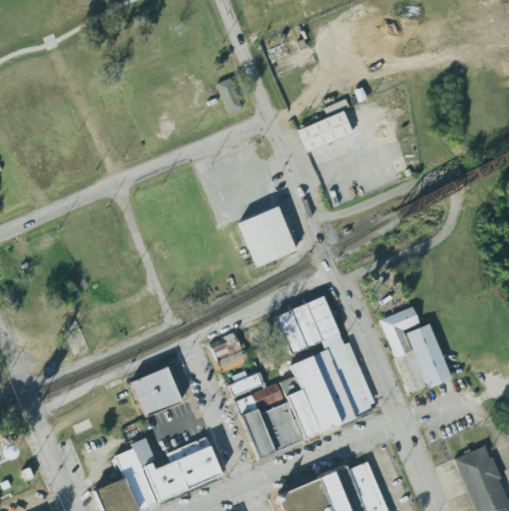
[(217,83),(230,113),(244,106),(232,77),(217,83)]
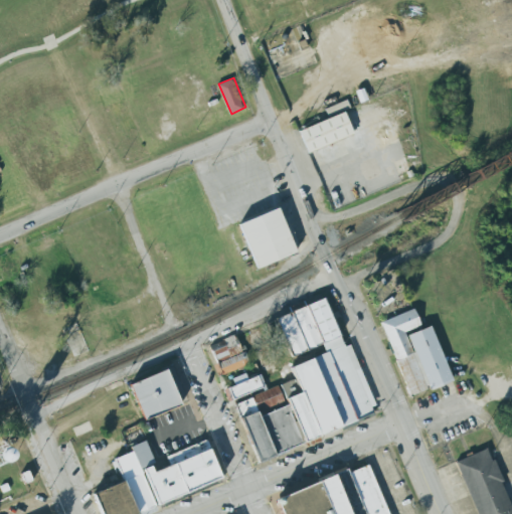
[(310,152),(357,132),(345,102),(328,108),(332,117),(301,130),(310,152)]
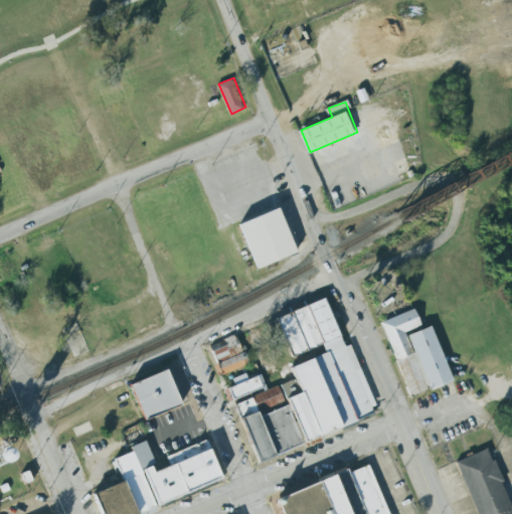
[(241,223),(260,269),(300,251),(280,206),(241,223)]
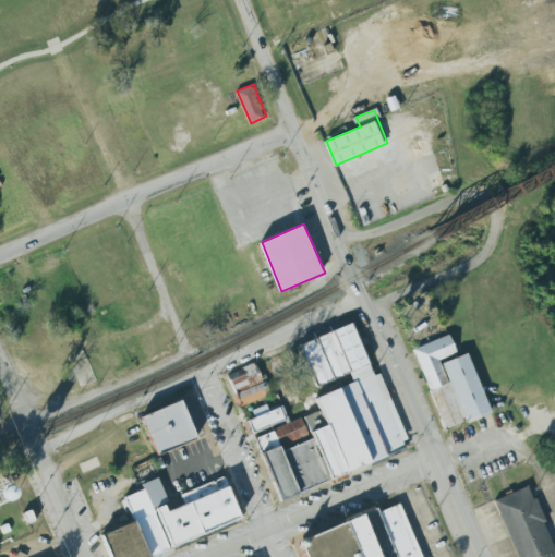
[(352,323),(302,344),(321,384),(372,363),(352,323)]
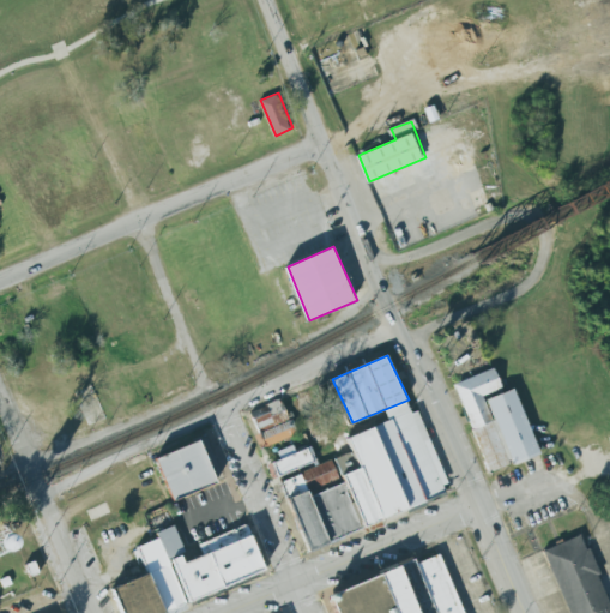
[(495,367),(456,384),(491,472),(514,462),(515,464),(542,452),(515,388),(487,400),(484,395),(503,388),(495,367)]
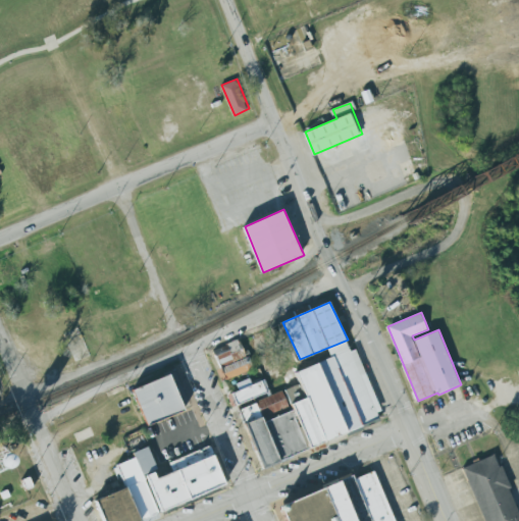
[(355,348),(382,410),(377,412),(378,415),(363,421),(330,347),(348,340),(352,349),(355,348)]
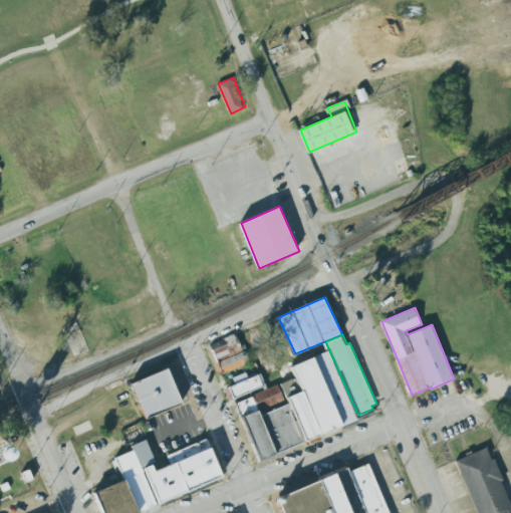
[(327,349),(313,355),(341,424),(355,419),(327,349)]
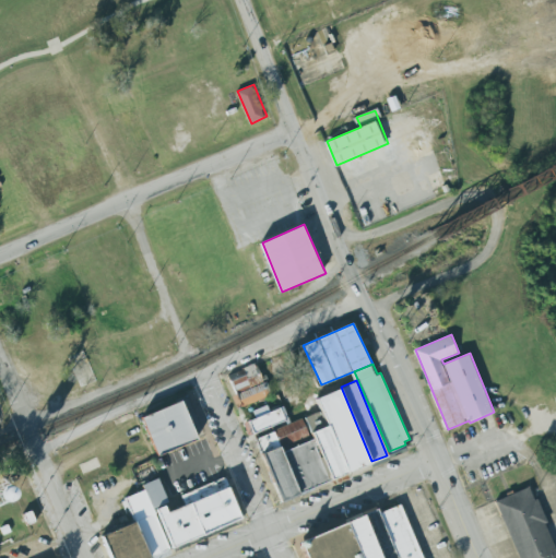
[(268,382),(239,394),(245,406),(273,393),(268,382)]
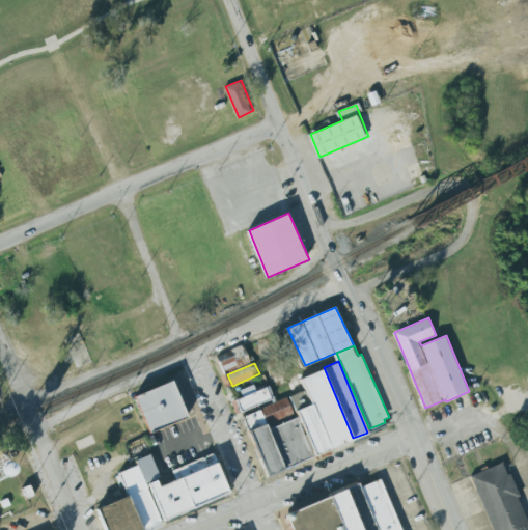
[(323,369),(301,379),(312,405),(331,448),(353,438),(323,369)]
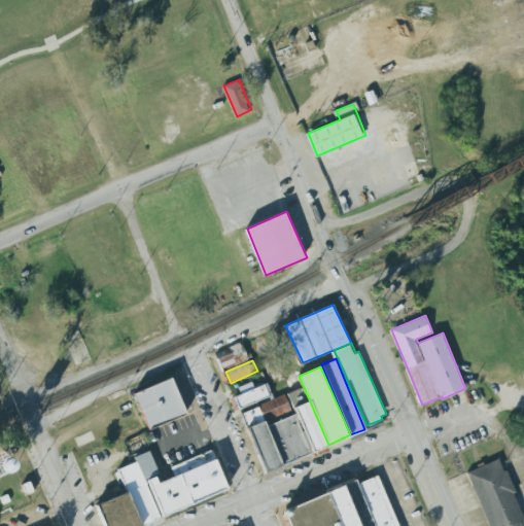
[(136,393),(149,428),(186,413),(173,378),(136,393)]
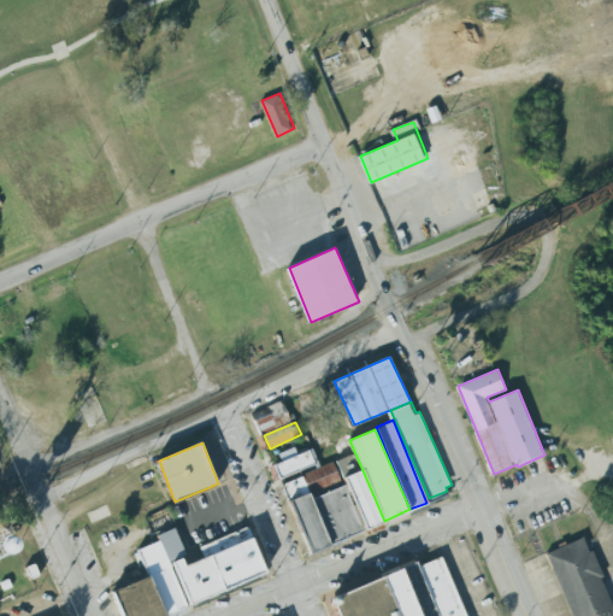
[(278,464),(313,451),(318,464),(283,477),(278,464)]
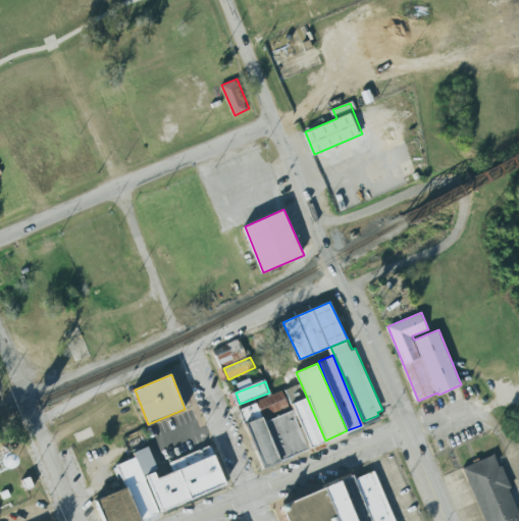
[(306,398),(302,384),(287,388),(290,402),(306,398)]
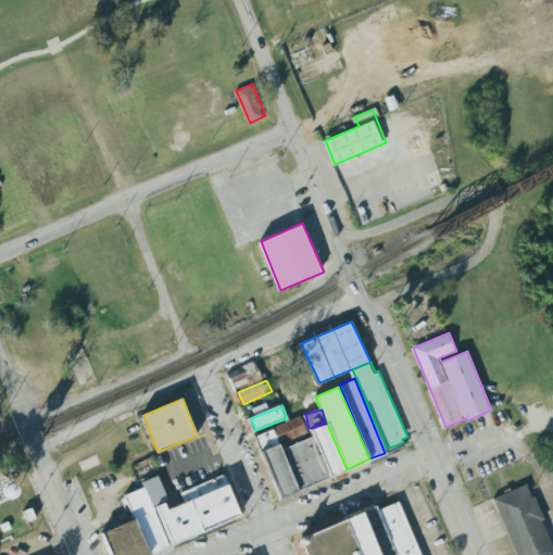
[(301,414),(255,437),(263,449),(279,442),(284,445),(309,434),(301,414)]
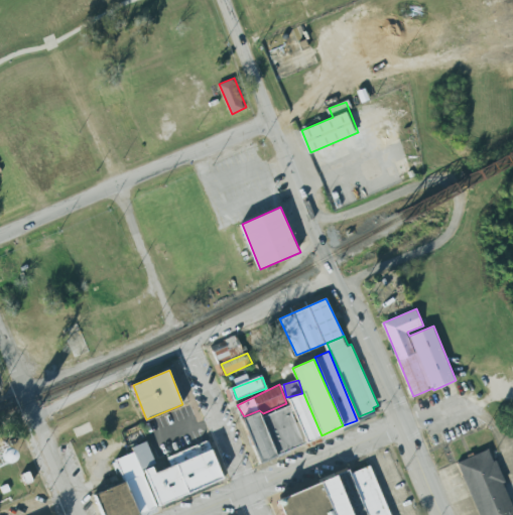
[(288,400),(303,393),(322,435),(306,441),(290,405),(288,400)]
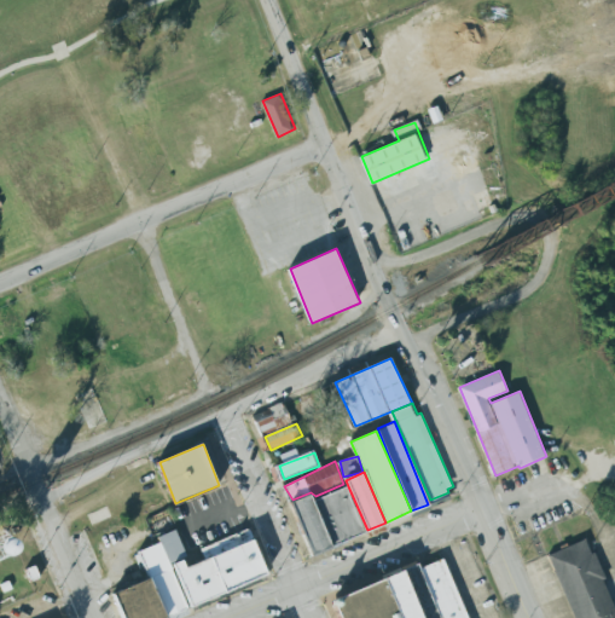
[(348,486),(314,501),(332,546),(367,530),(348,486)]
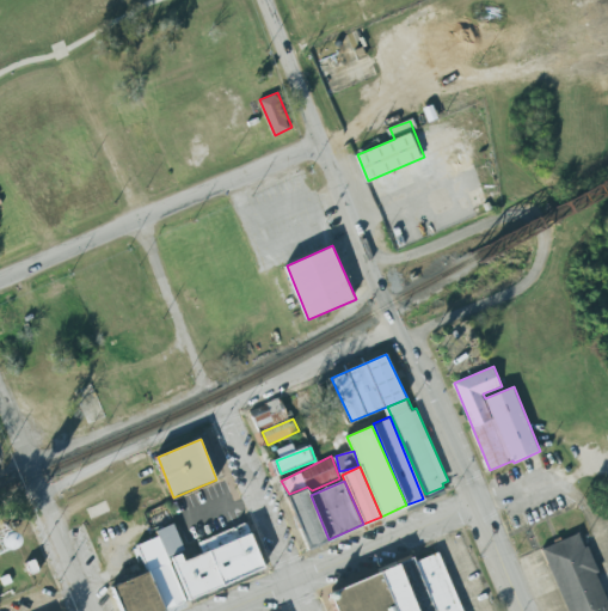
[(311,495),(307,487),(289,494),(286,495),(307,548),(329,539),(311,495)]
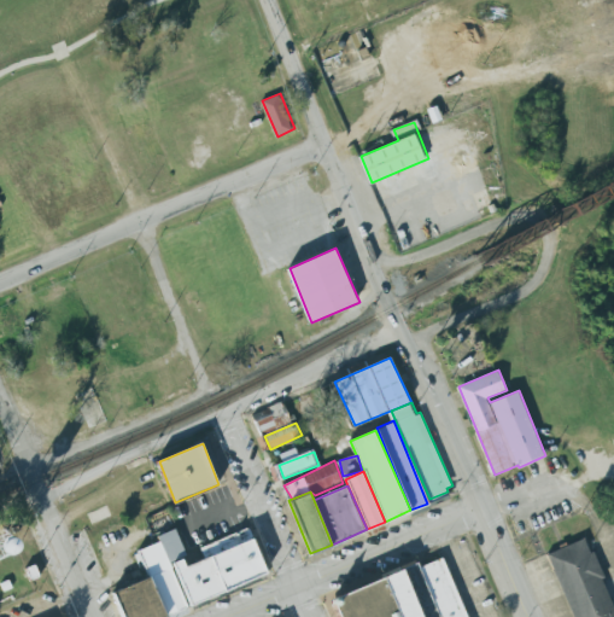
[(141,547),(161,539),(189,604),(170,612),(141,547)]
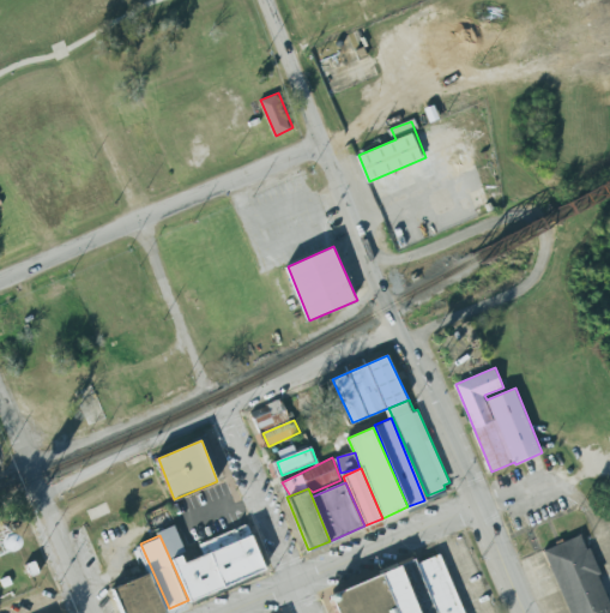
[(252,535),(210,553),(224,587),(266,568),(252,535)]
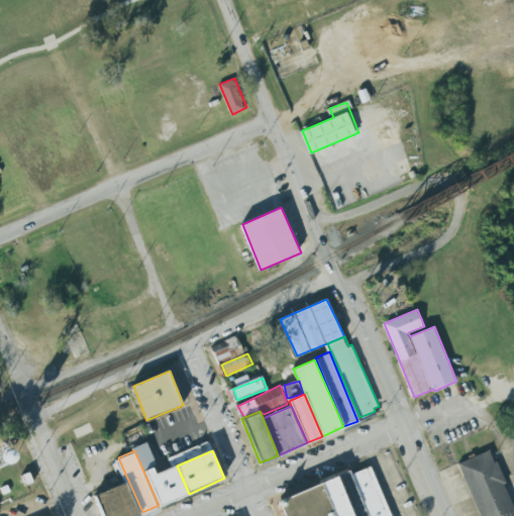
[(460,463),(482,515),(513,515),(513,502),(491,450),(460,463)]
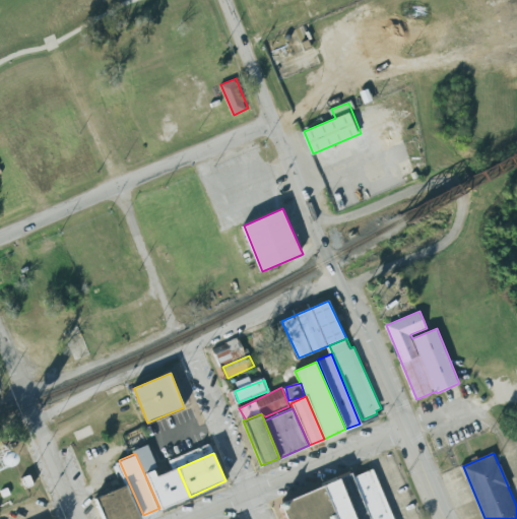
[(394,518),(375,466),(280,502),(286,518),(394,518)]
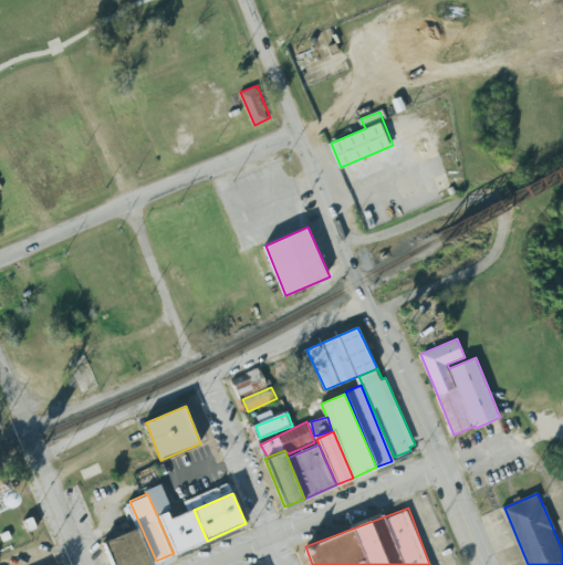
[(137,526),(104,542),(114,564),(152,564),(155,564),(137,526)]
